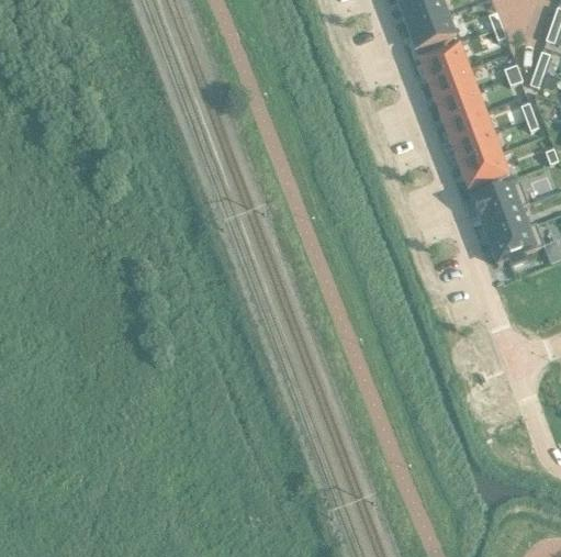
[(417,0),(400,7),(407,28),(445,14),(439,0),(417,0)]
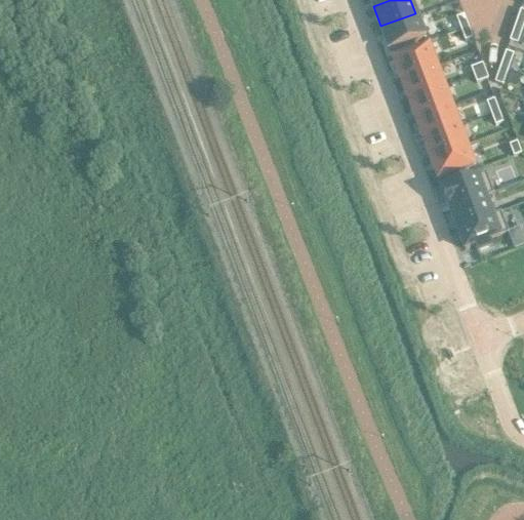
[(523,7),(519,6),(514,21),(522,24),(523,16),(523,7)]
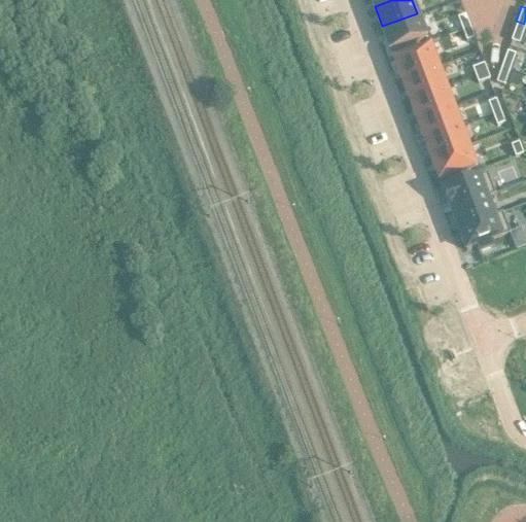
[(464,10),(457,13),(461,25),(468,23),(464,10)]
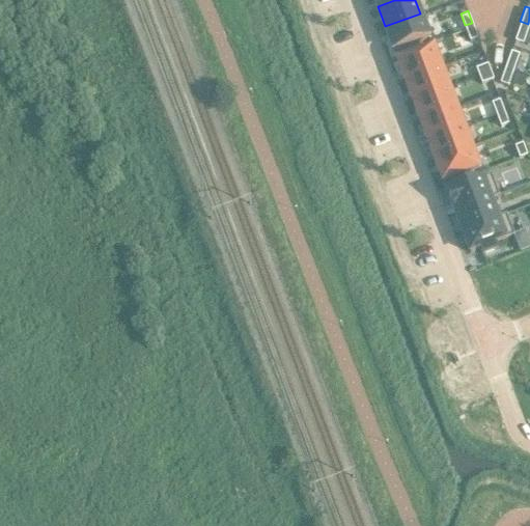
[(420,14),(385,26),(393,48),(427,34),(420,14)]
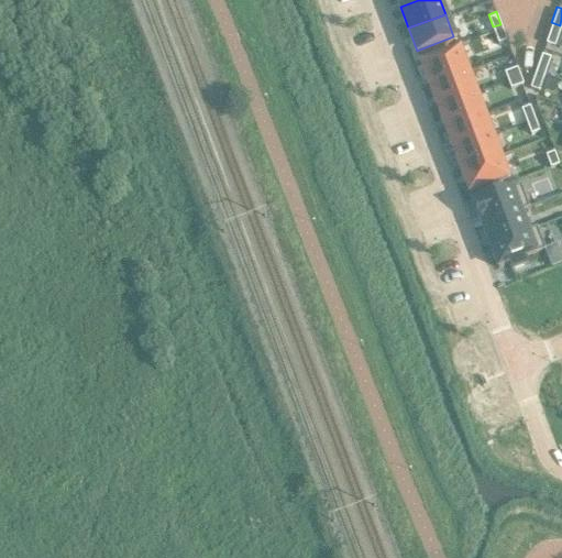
[(551,22),(546,40),(553,43),(560,25),(551,22)]
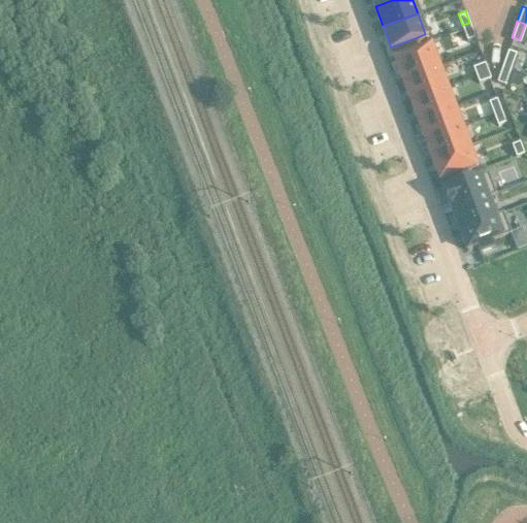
[(469,23),(462,25),(466,37),(474,34),(469,23)]
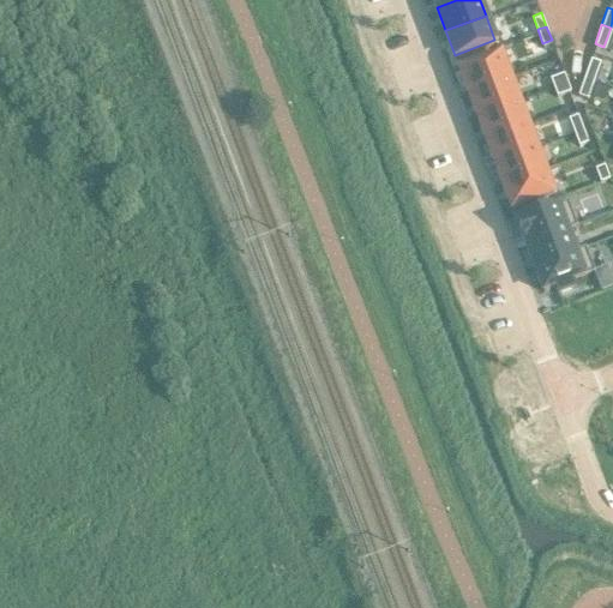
[(499,50),(458,65),(468,90),(509,74),(499,50)]
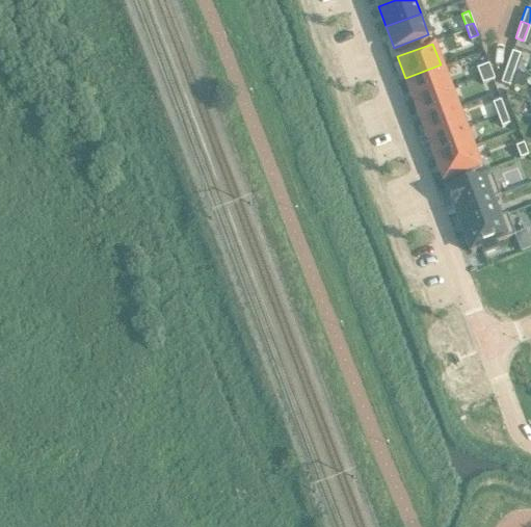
[(511,48),(506,63),(513,67),(520,51),(511,48)]
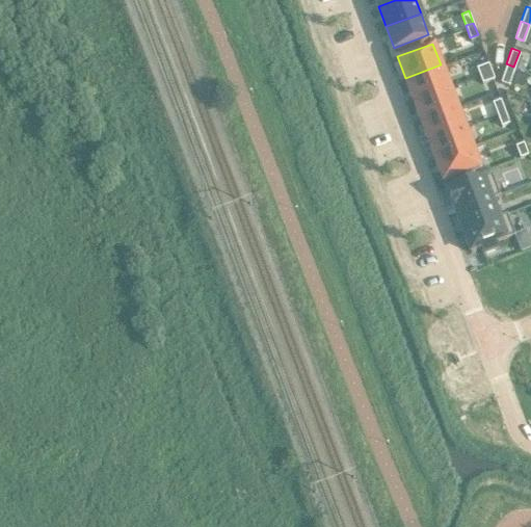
[(487,60),(476,64),(479,73),(490,68),(487,60)]
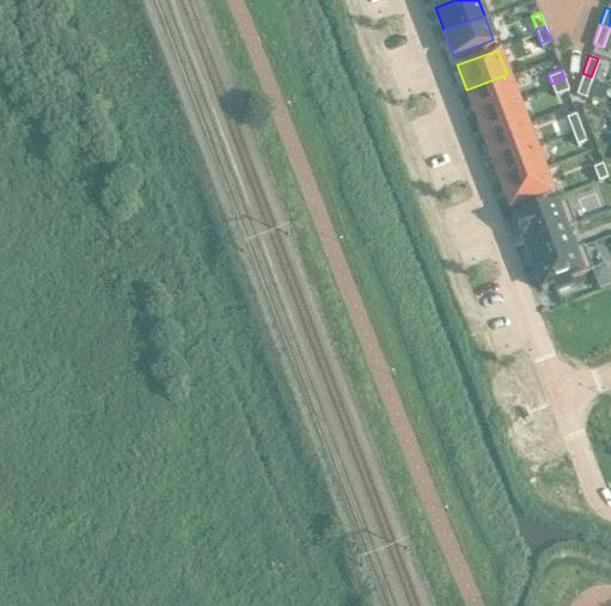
[(582,73),(575,92),(585,95),(591,77),(582,73)]
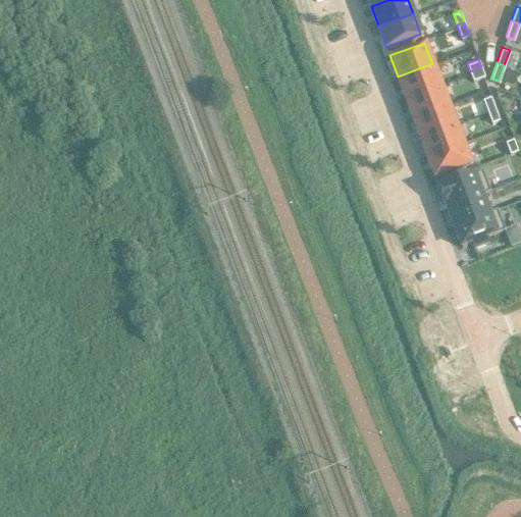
[(432,63),(398,76),(405,96),(439,83),(432,63)]
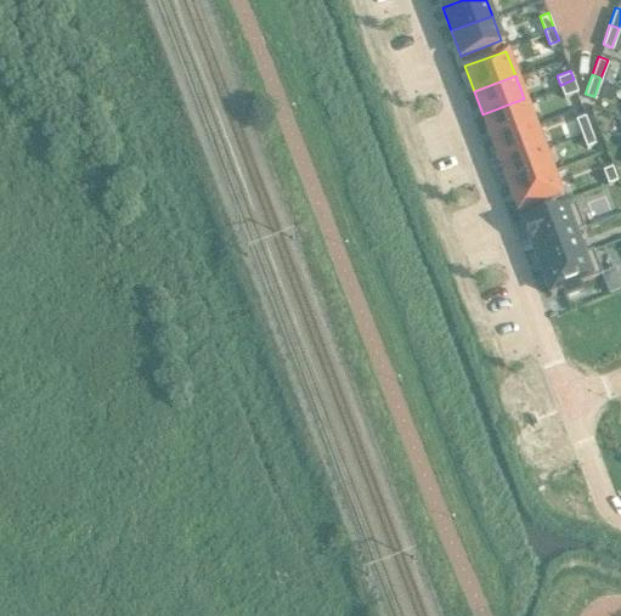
[(574,79),(560,85),(563,94),(577,89),(574,79)]
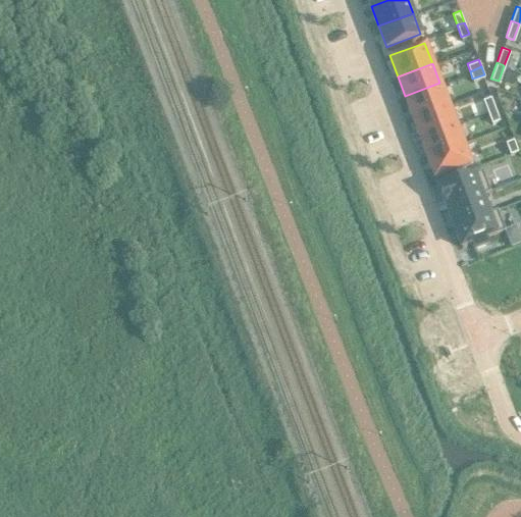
[(439,83),(405,96),(412,115),(447,102),(439,83)]
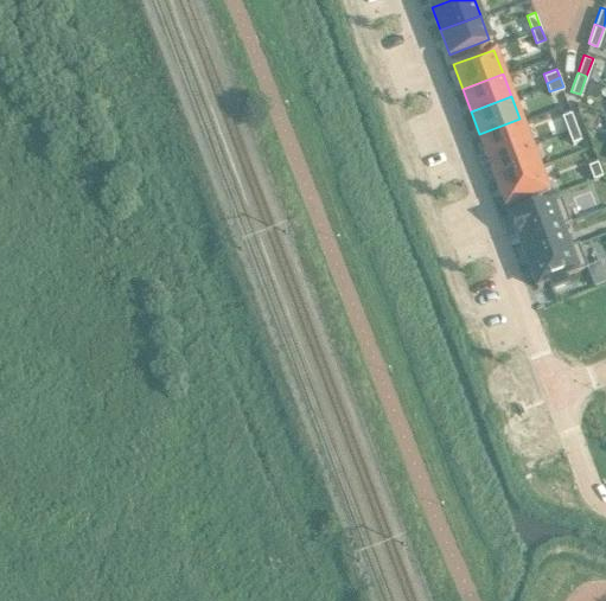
[(571,110),(561,114),(566,127),(575,123),(571,110)]
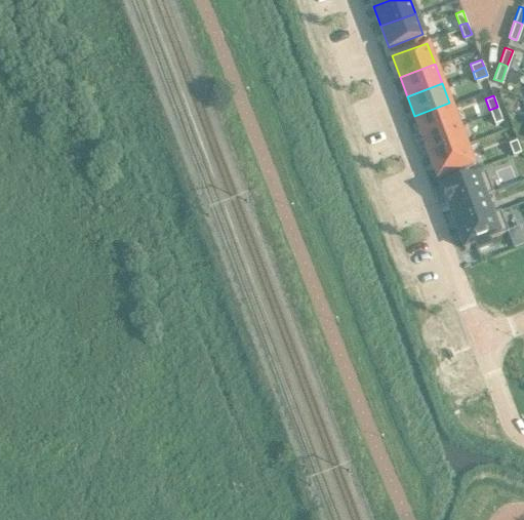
[(449,103),(414,116),(422,135),(456,122),(449,103)]
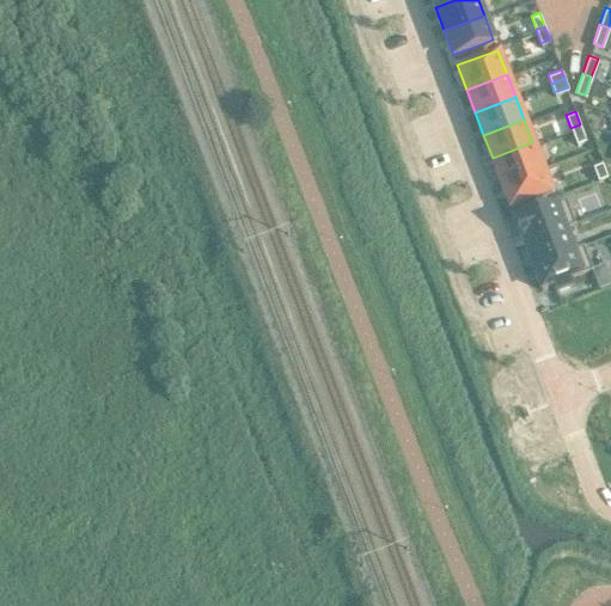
[(586,138),(580,124),(572,128),(576,141),(586,138)]
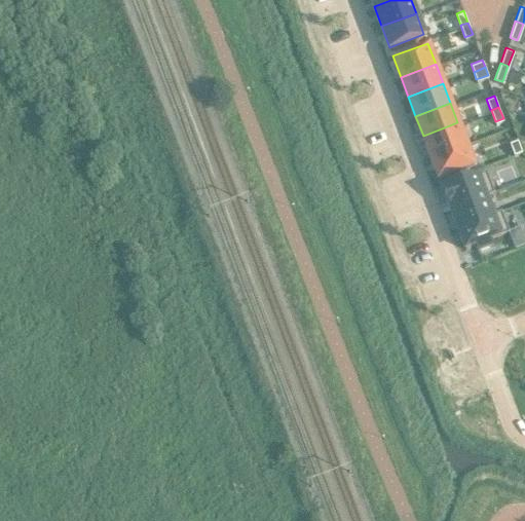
[(457,122),(423,136),(430,155),(464,142),(457,122)]
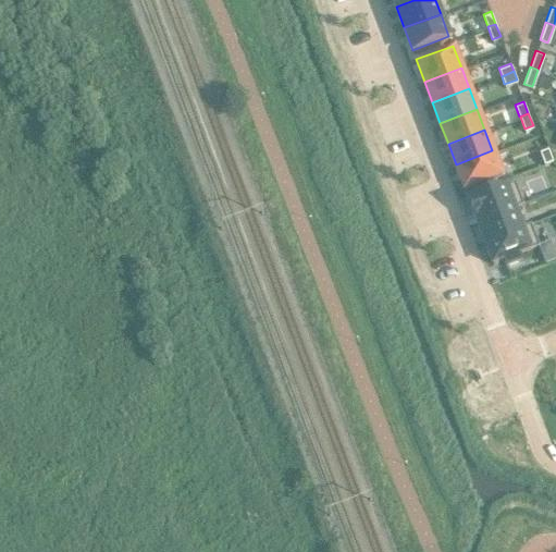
[(547,146),(539,149),(544,161),(552,158),(547,146)]
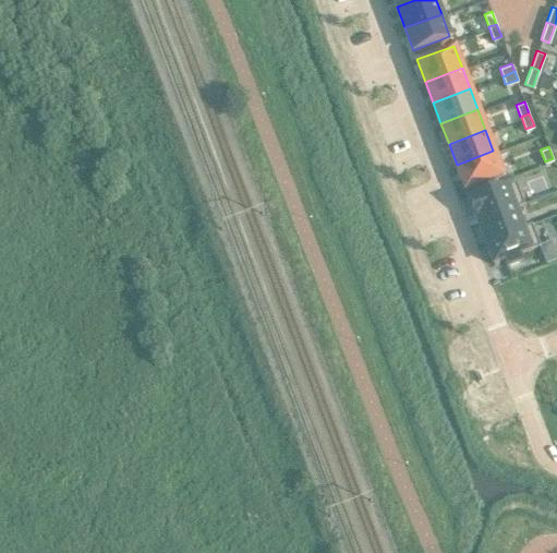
[(493,151),(457,165),(464,187),(501,172),(493,151)]
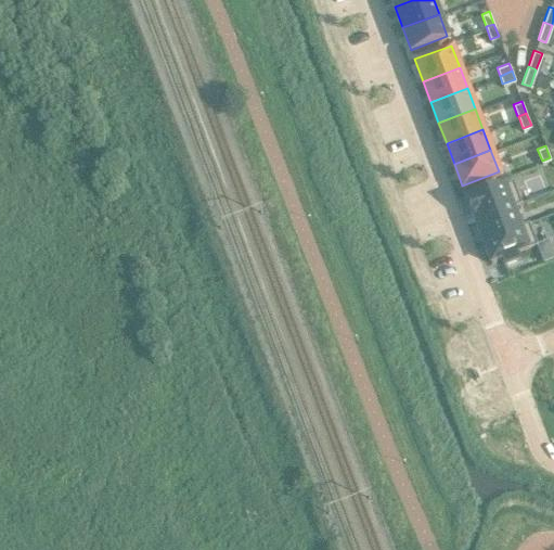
[(512,178),(466,195),(474,217),(511,203),(511,204),(520,201),(520,200),(512,178)]
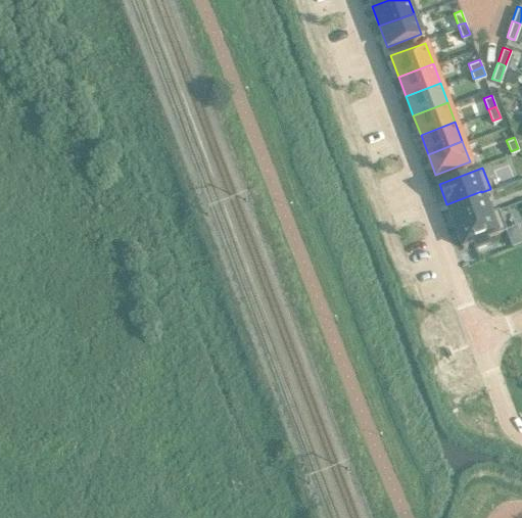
[(481,191),(446,204),(455,224),(488,210),(481,192),(481,191)]
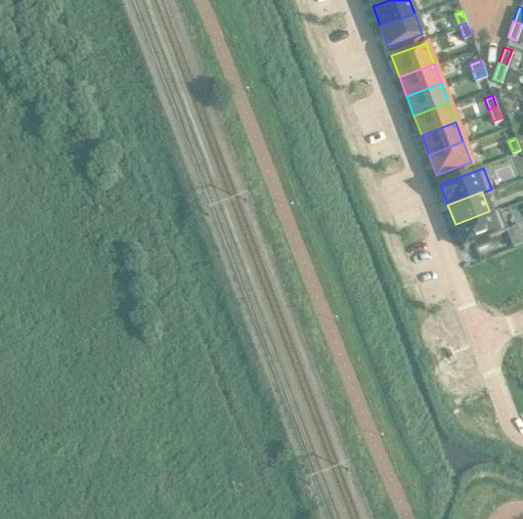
[(489,211),(455,224),(463,245),(473,242),(475,247),(490,242),(488,235),(507,228),(498,208),(498,207),(489,211)]
